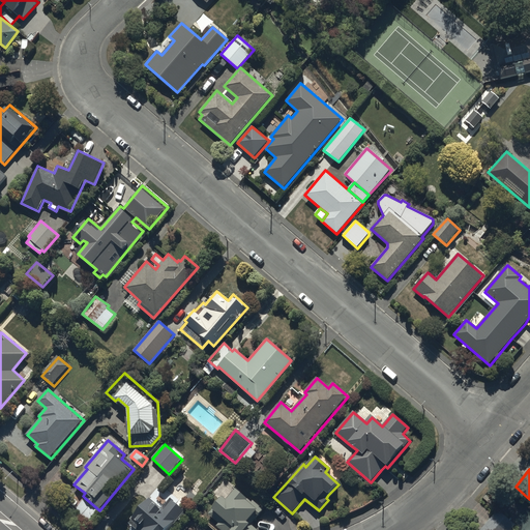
[(212,510),(209,514),(219,524),(216,527),(219,529),(257,529),(252,525),(264,510),(254,502),(253,503),(248,500),(237,491),(227,501),(224,498),(212,510)]
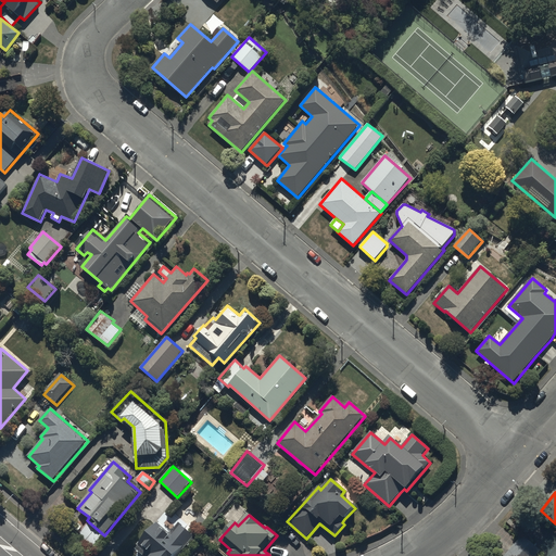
[(104,535),(89,522),(78,535),(93,548),(104,535)]
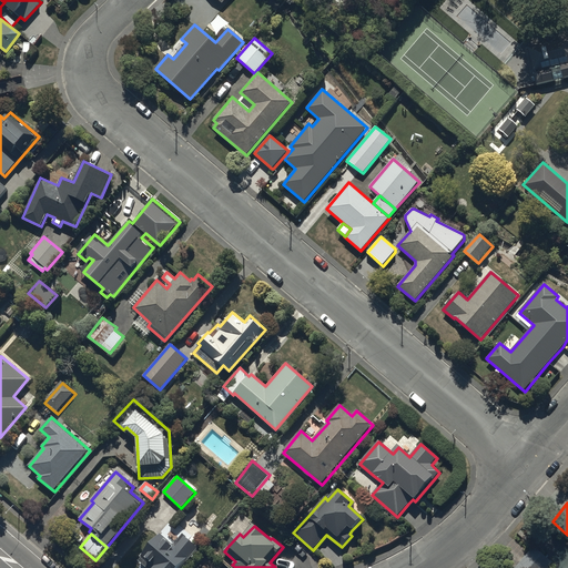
[(149,567),(182,567),(199,549),(184,537),(175,548),(161,535),(141,558),(151,566),(149,567)]
